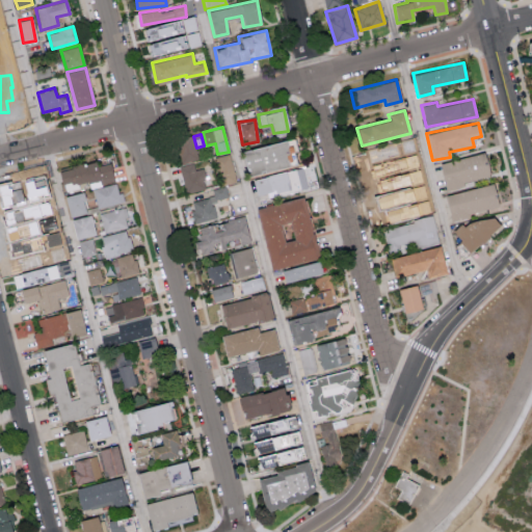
[(198,159),(191,135),(175,140),(181,164),(198,159)]
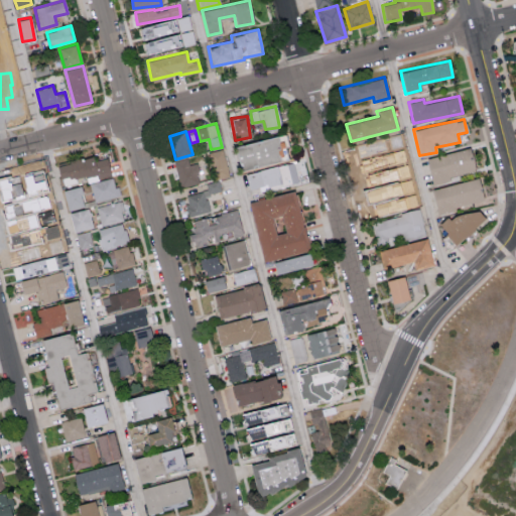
[(239,169),(280,160),(275,136),(234,145),(239,169)]
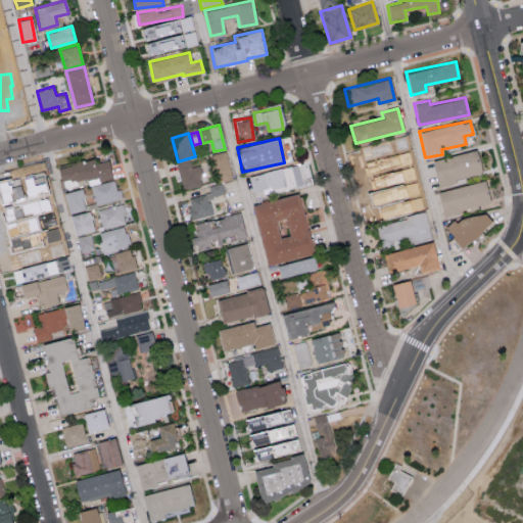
[(364,172),(392,164),(393,168),(411,163),(405,140),(358,151),(364,172)]
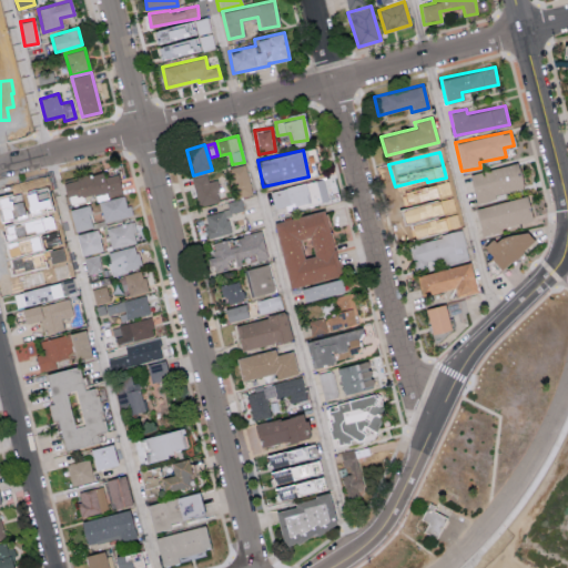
[(229,168),(236,198),(253,193),(245,163),(229,168)]
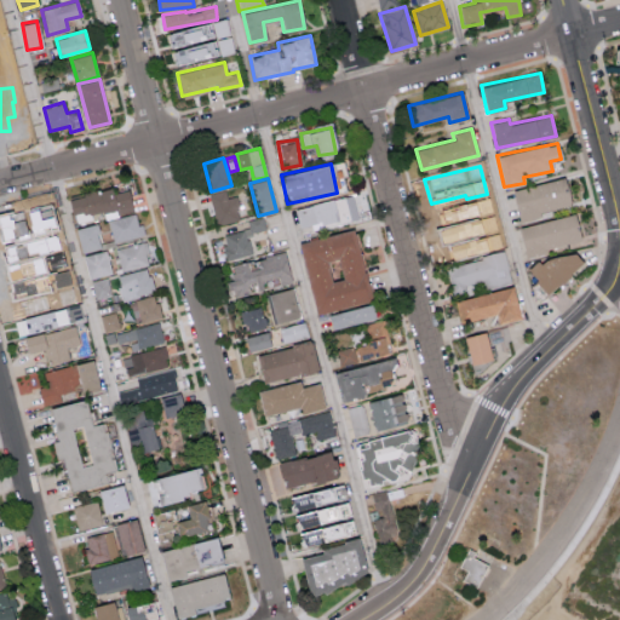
[(517,217),(569,208),(564,179),(512,187),(517,217)]
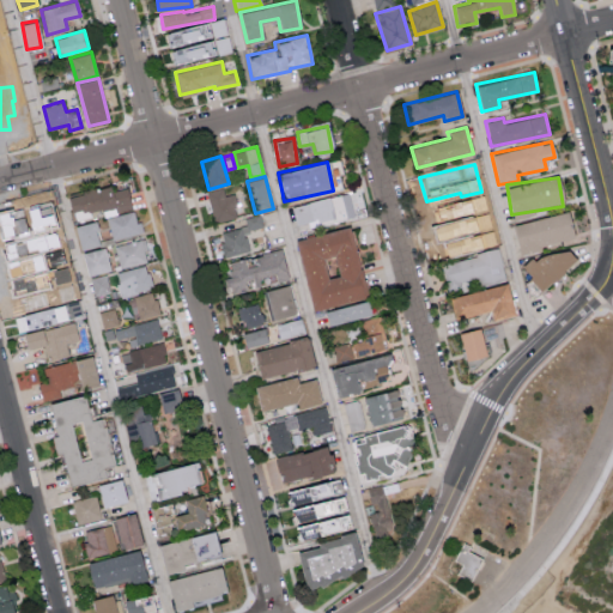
[(132,210),(126,187),(111,190),(109,184),(68,195),(73,217),(103,210),(104,217),(132,210)]
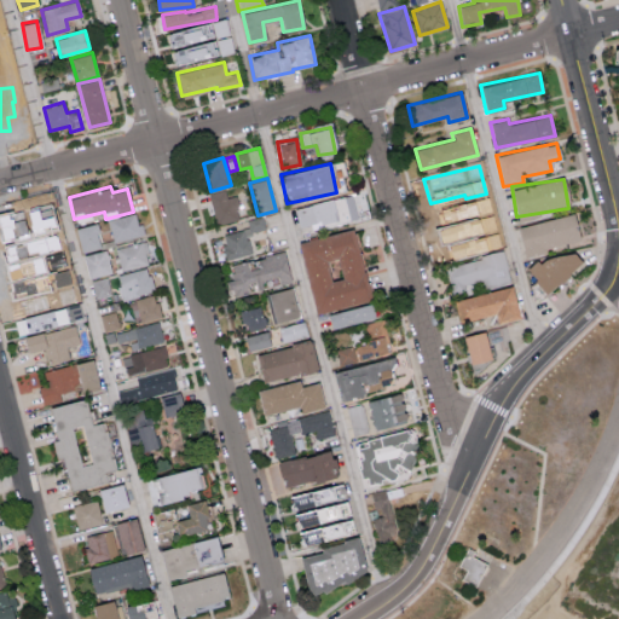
[(227,197),(225,190),(209,194),(215,224),(241,219),(236,195),(227,197)]
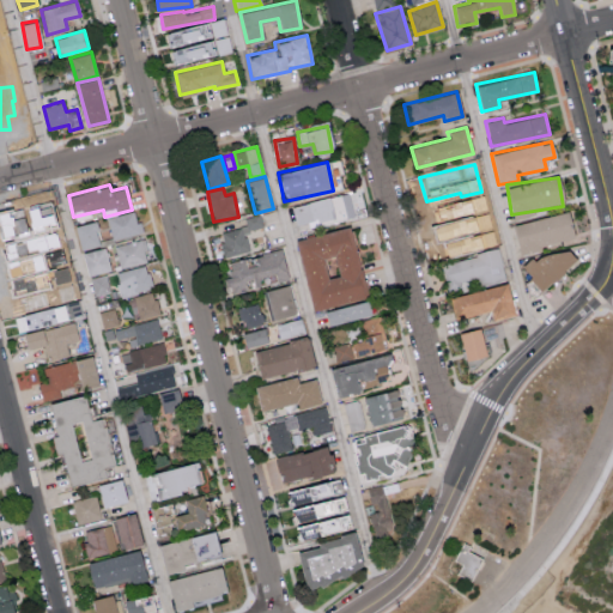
[(353,214),(349,193),(287,207),(292,229),(353,214)]
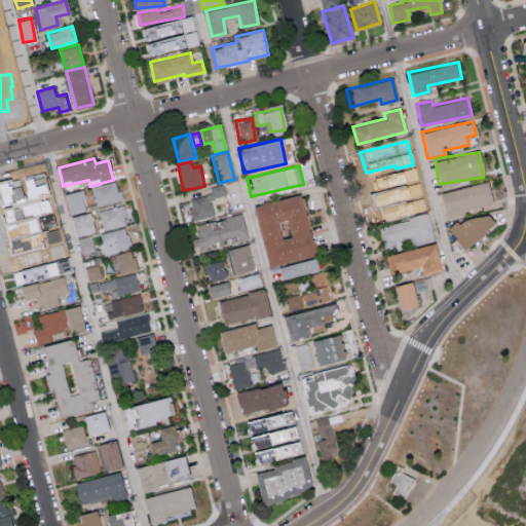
[(123,199),(121,190),(117,191),(115,181),(91,186),(96,205),(123,199)]
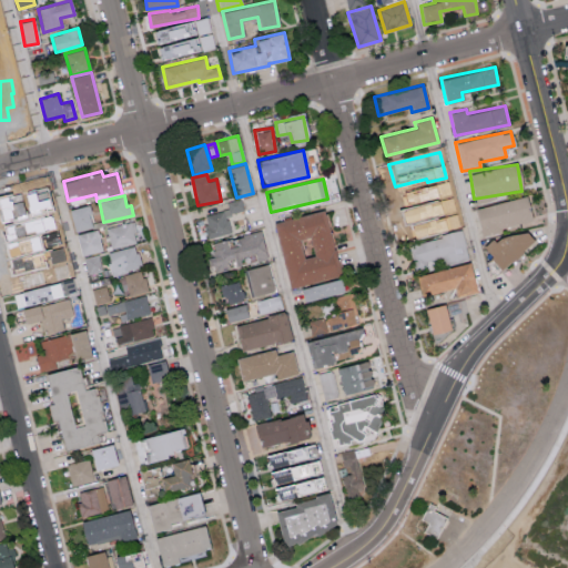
[(457,222),(450,195),(433,200),(435,208),(402,215),(407,235),(457,222)]
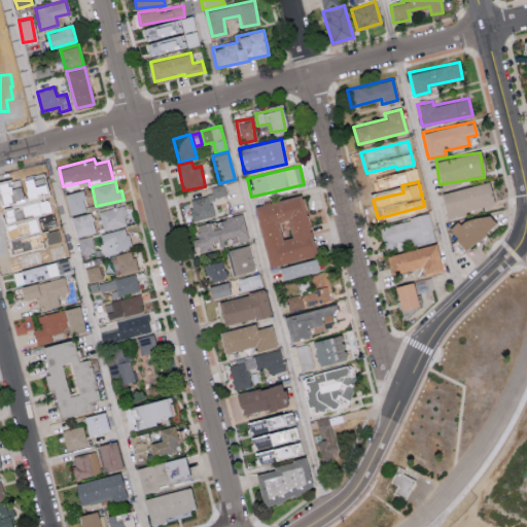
[(493,205),(487,181),(440,194),(446,217),(493,205)]
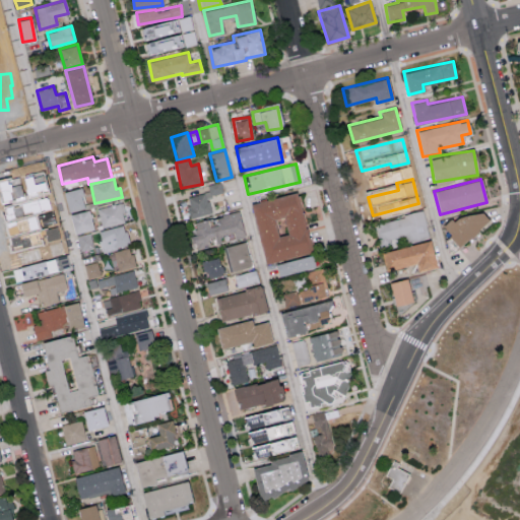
[(223,193),(220,182),(207,184),(208,191),(185,196),(190,217),(211,212),(208,196),(223,193)]
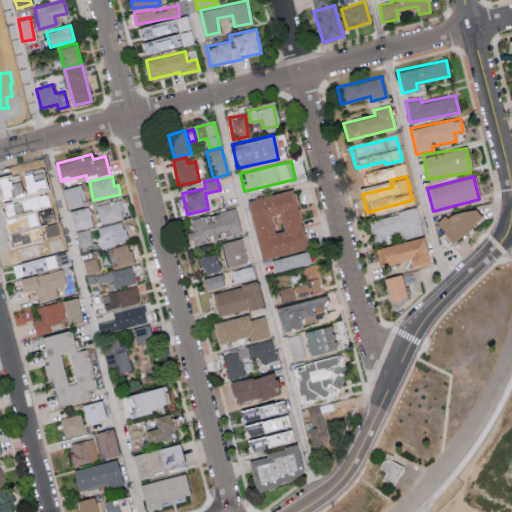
[(83,204),(78,184),(61,188),(66,209),(83,204)]
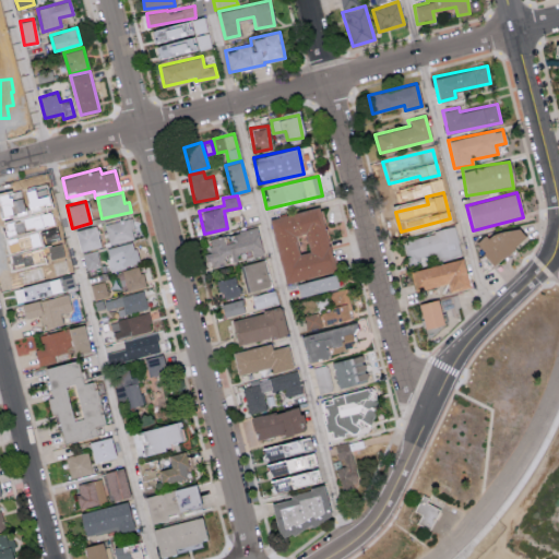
[(269,218),(283,282),(333,270),(319,206),(269,218)]
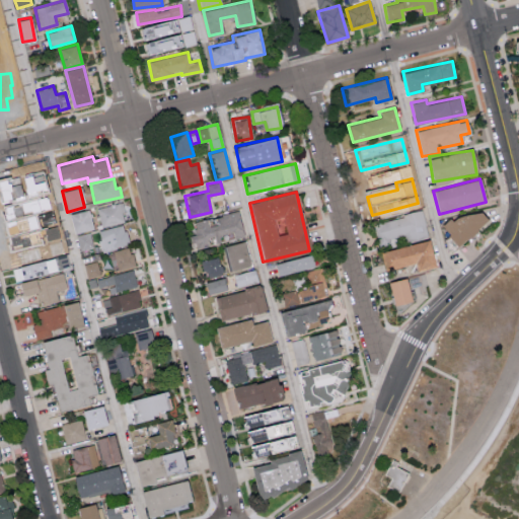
[(126,222),(123,203),(97,206),(100,226),(126,222)]
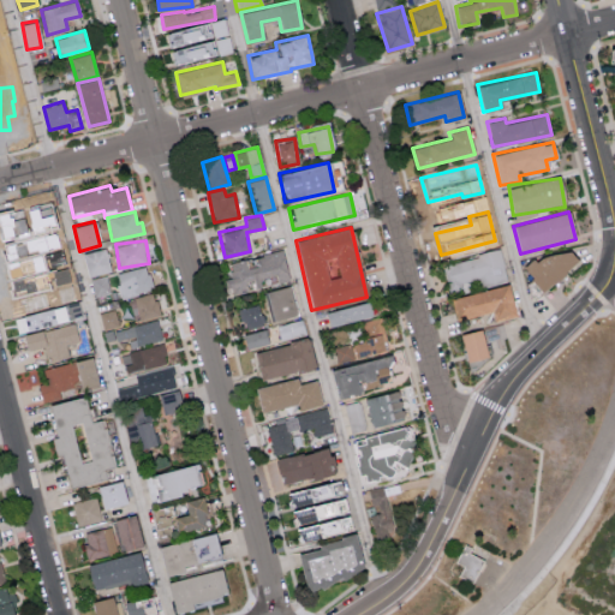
[(578,262),(563,244),(537,266),(531,258),(520,267),(542,292),(578,262)]
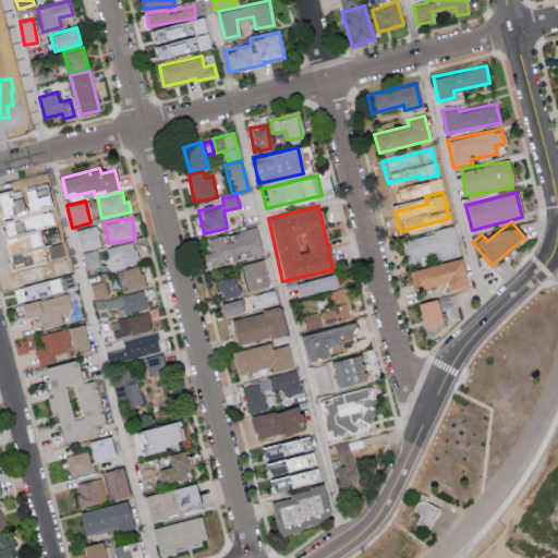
[(74,230),(79,251),(99,246),(95,225),(74,230)]
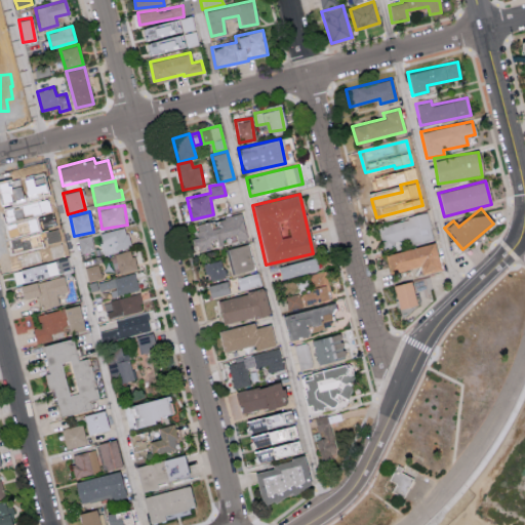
[(247,238),(241,213),(194,225),(196,237),(191,238),(194,251),(221,245),(219,238),(234,234),(236,241),(247,238)]
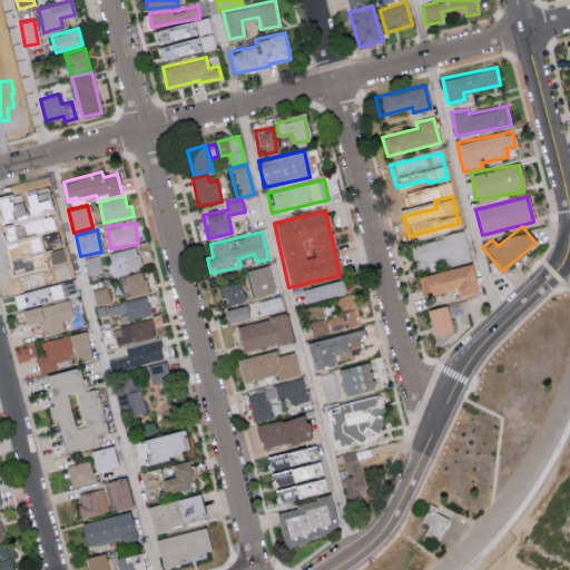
[(470,259),(463,232),(411,244),(415,265),(444,258),(445,265),(470,259)]
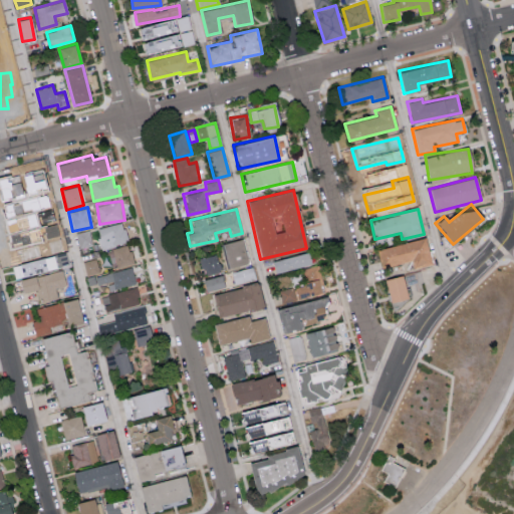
[(127,242),(123,222),(96,228),(100,247),(127,242)]
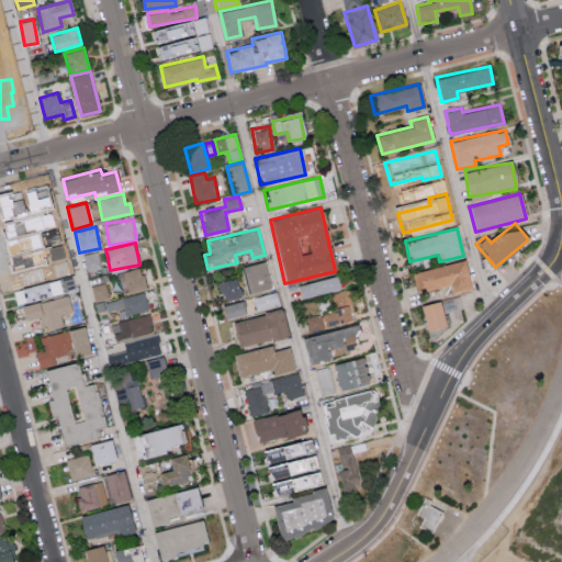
[(101,268),(97,251),(82,255),(86,271),(101,268)]
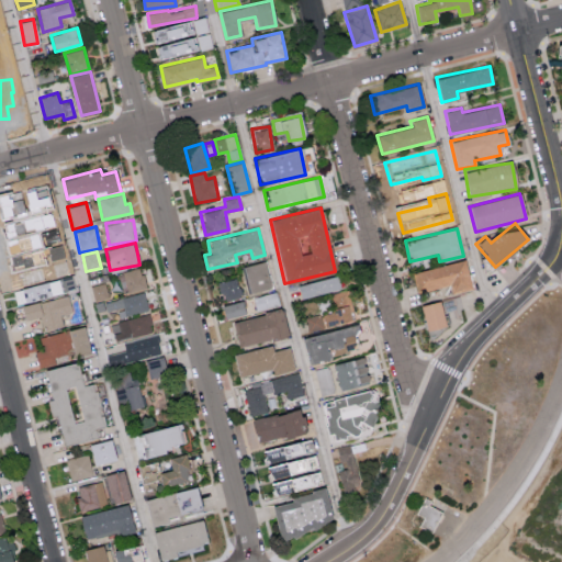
[(411,272),(416,293),(448,284),(451,293),(471,288),(463,259),(411,272)]
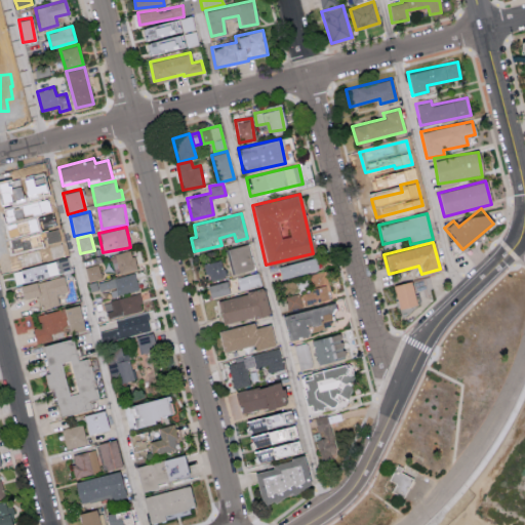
[(227,248),(233,274),(252,269),(246,243),(227,248)]
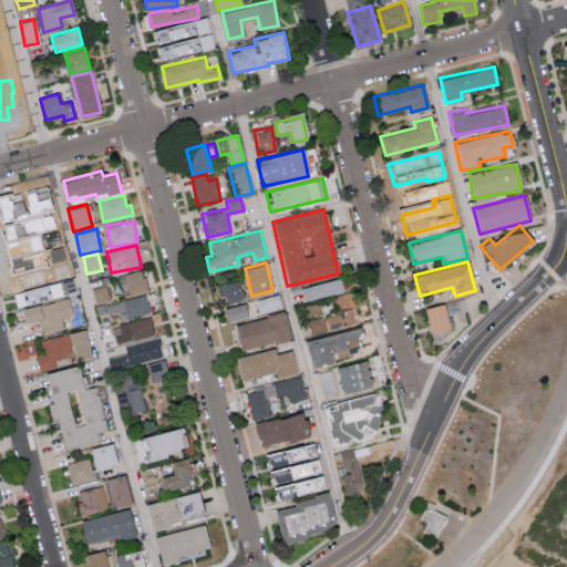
[(123,275),(127,295),(147,290),(142,269),(123,275)]
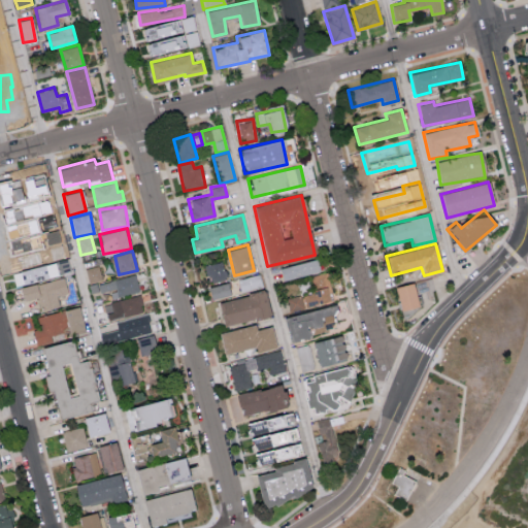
[(11,271),(14,286),(58,276),(55,262),(11,271)]
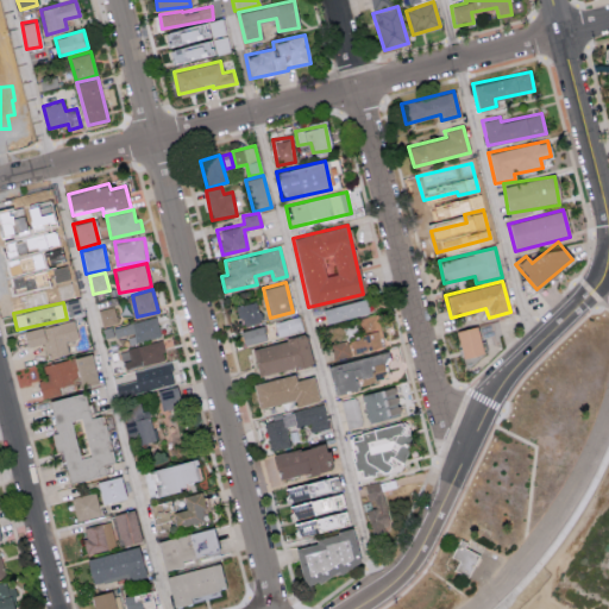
[(259,322),(257,302),(236,305),(239,325),(259,322)]
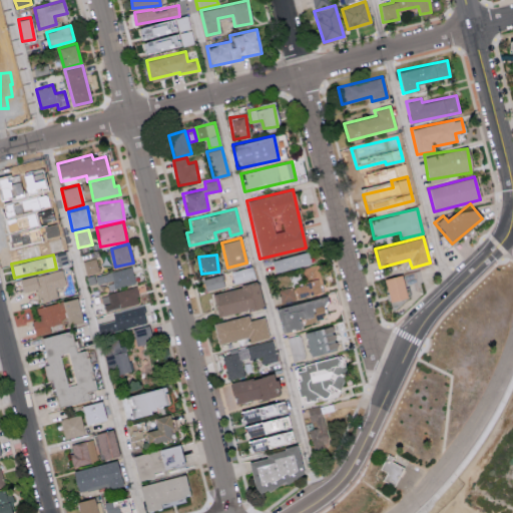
[(292,266),(309,265),(308,254),(292,255),(292,266)]
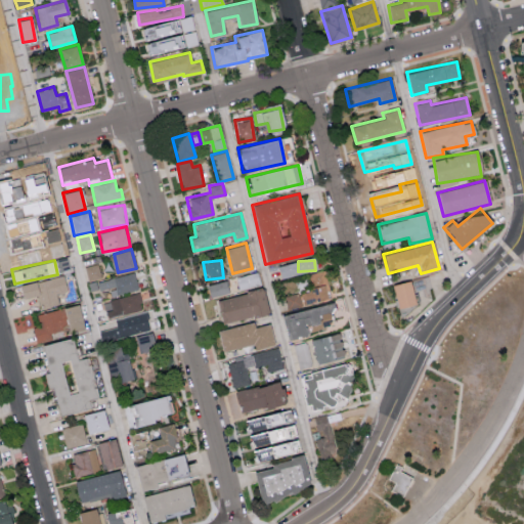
[(100,278),(98,264),(85,266),(87,280),(100,278)]
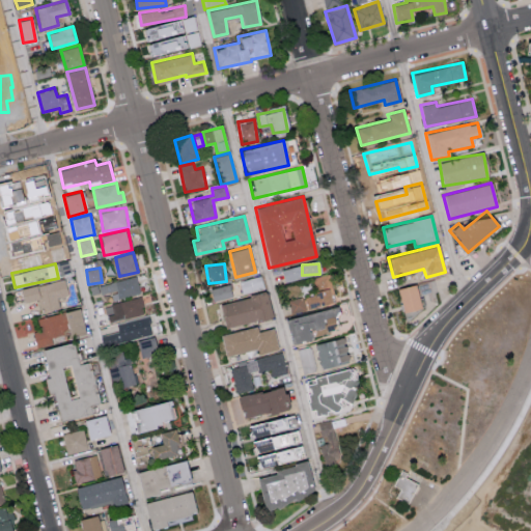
[(335,302),(329,274),(310,278),(313,294),(287,300),(290,313),(335,302)]
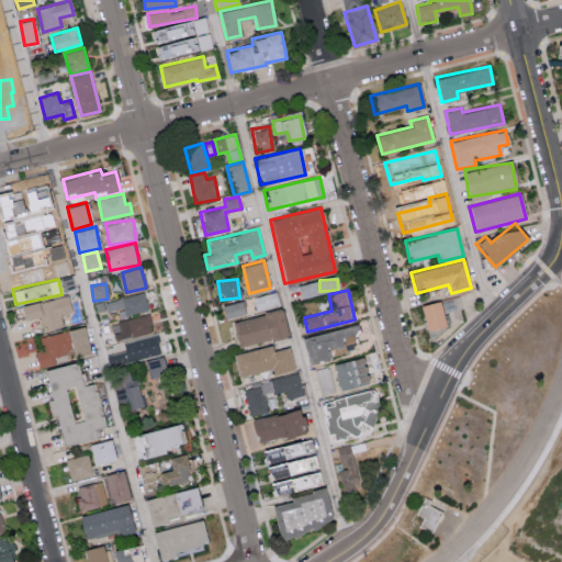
[(148,311),(144,292),(93,303),(96,313),(124,307),(126,315),(148,311)]
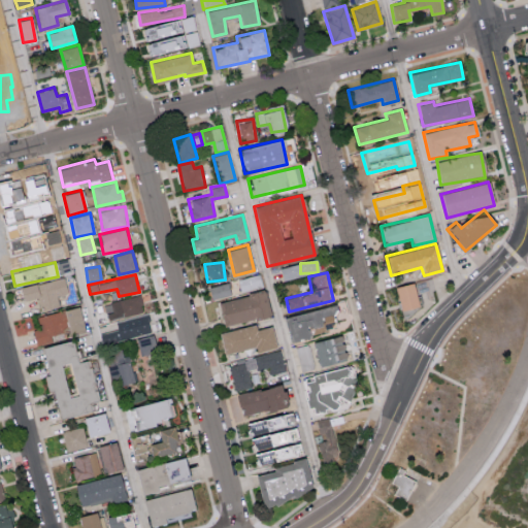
[(240,292),(262,287),(259,274),(237,278),(240,292)]
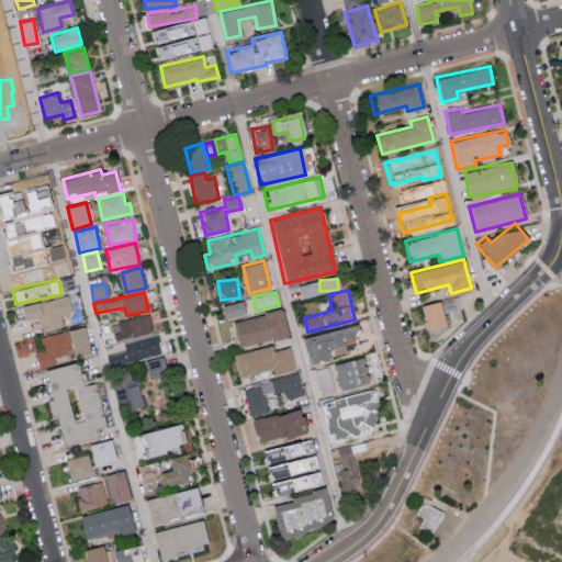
[(20,305),(23,319),(40,316),(43,330),(63,326),(60,315),(71,313),(68,295),(20,305)]
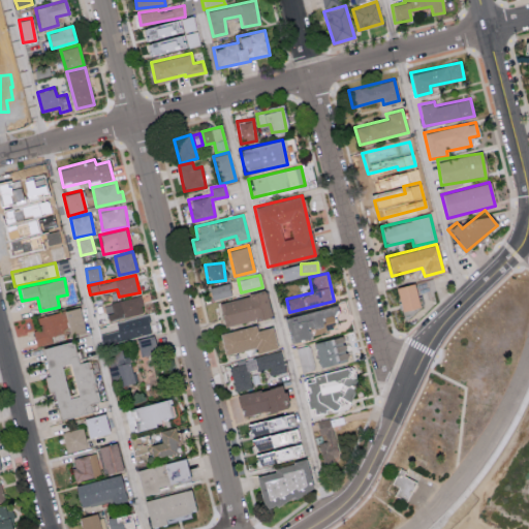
[(208,287),(211,300),(230,296),(227,283),(208,287)]
